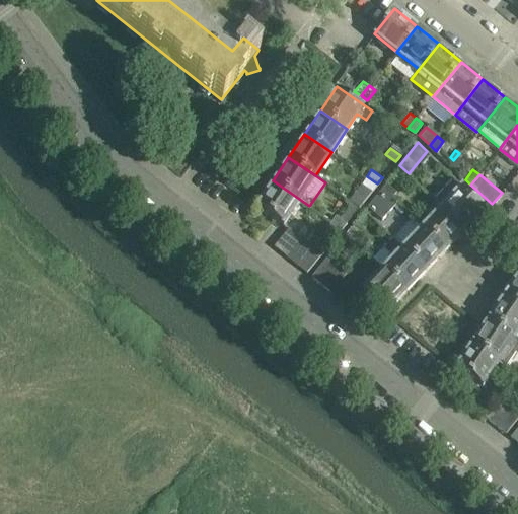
[(377,184),(367,176),(362,182),(372,190),(377,184)]
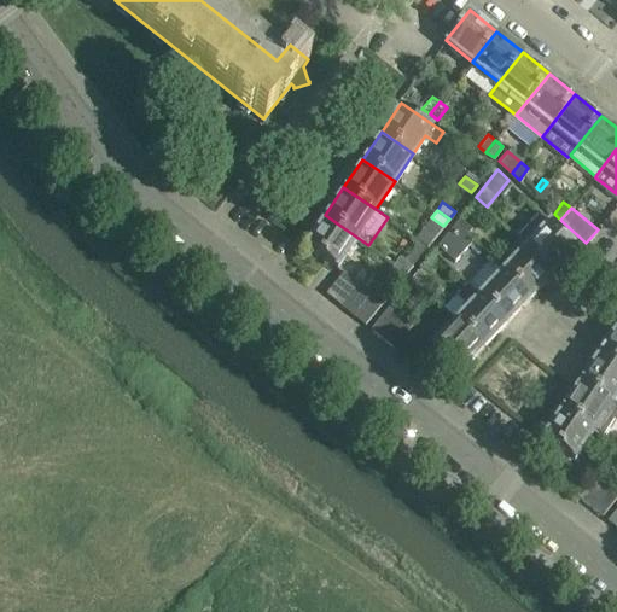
[(517,235),(527,244),(554,270),(577,245),(541,210),(517,235)]
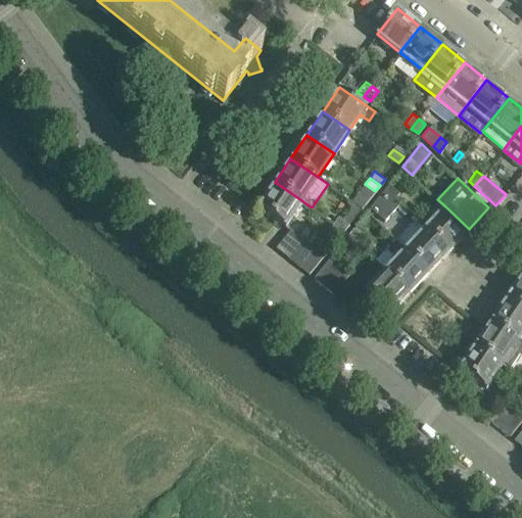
[(275,182),(258,206),(285,225),(301,200),(275,182)]
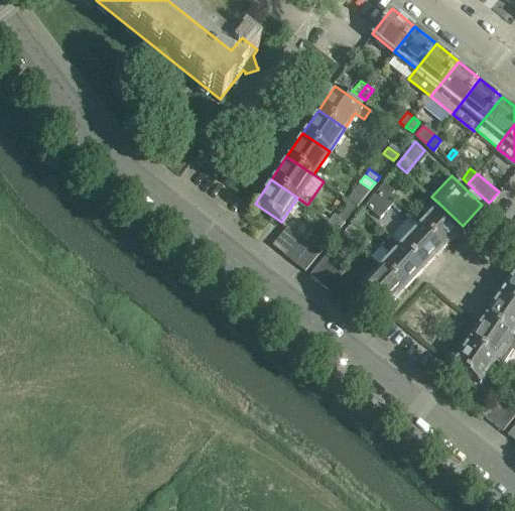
[(385,179),(380,185),(389,195),(394,188),(385,179)]
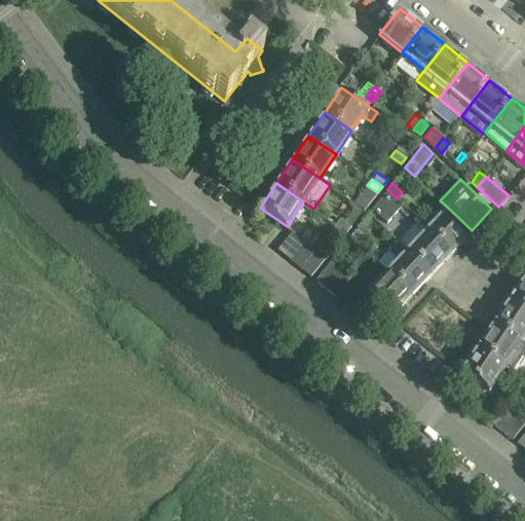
[(402,203),(397,198),(387,189),(373,207),(386,220),(402,203)]
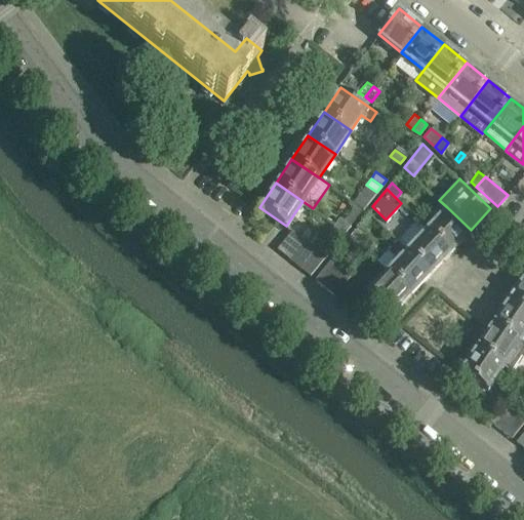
[(427,228),(451,250),(471,230),(447,207),(427,228)]
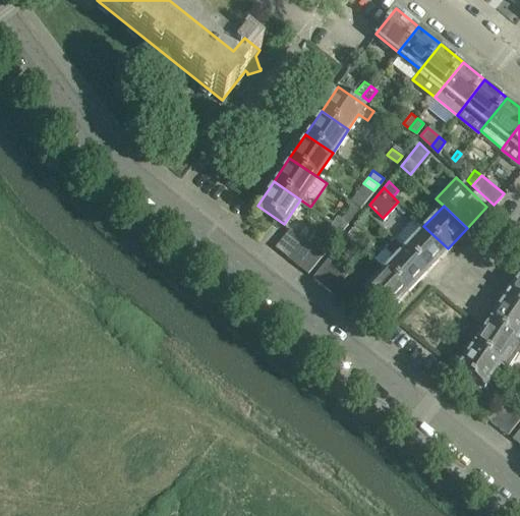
[(343,228),(348,222),(337,215),(332,221),(343,228)]
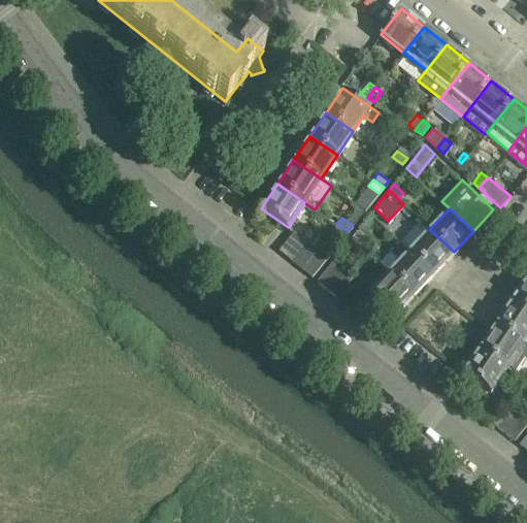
[(421,221),(400,241),(433,273),(454,252),(429,229),(421,221)]
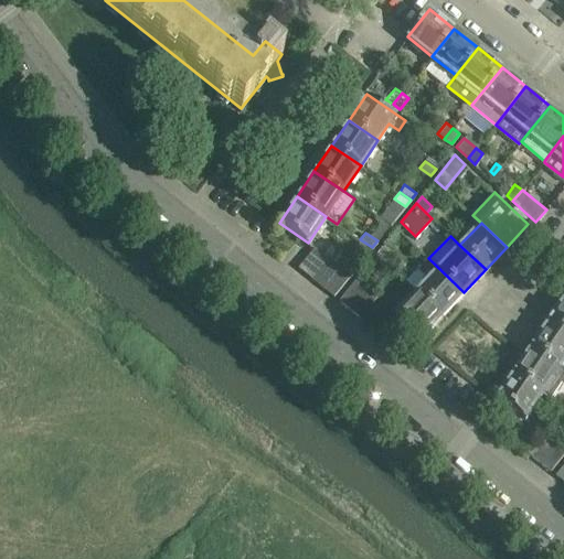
[(372,247),(360,239),(355,247),(366,254),(372,247)]
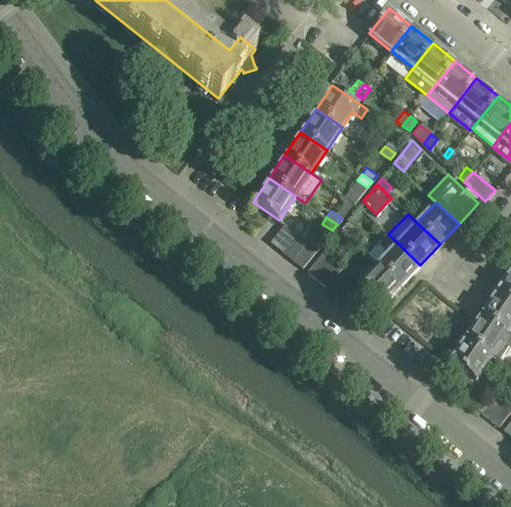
[(270,241),(293,259),(308,241),(285,222),(270,241)]
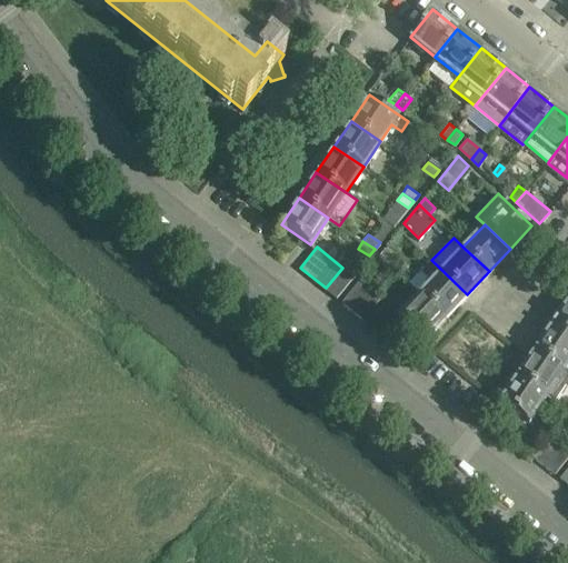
[(385,247),(380,253),(390,263),(396,258),(385,247)]
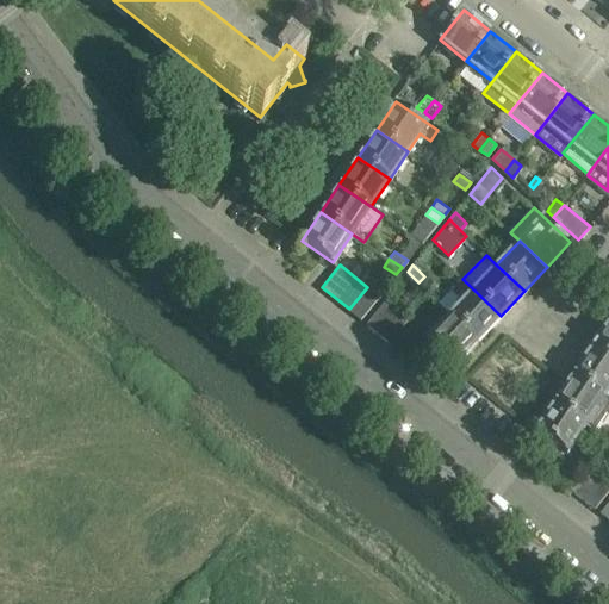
[(408,272),(401,280),(411,290),(418,282),(408,272)]
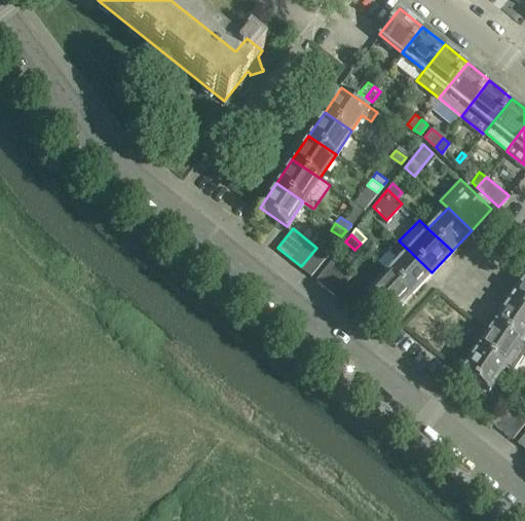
[(399,258),(388,269),(412,293),(432,272),(399,240),(390,250),(399,258)]
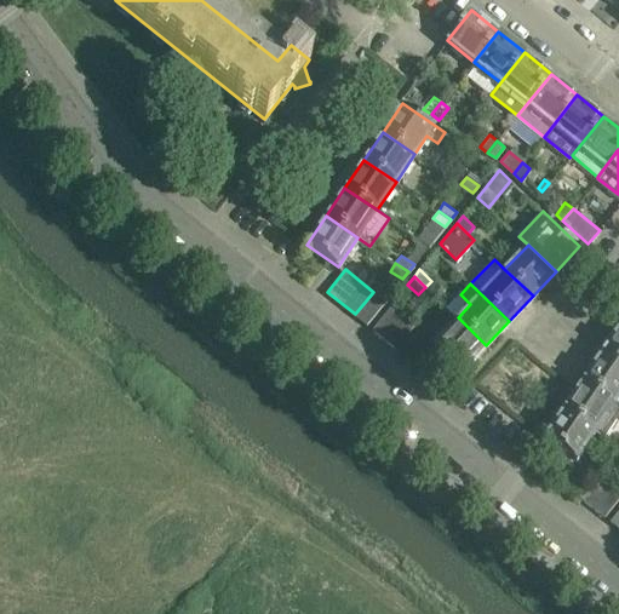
[(384,300),(373,292),(355,314),(366,323),(384,300)]
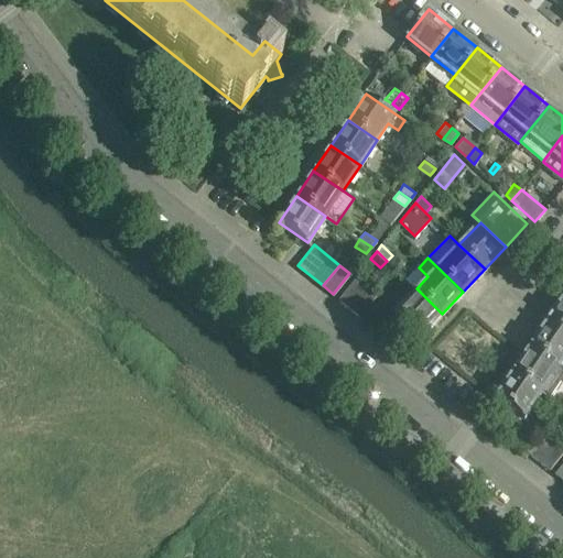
[(338,298),(349,306),(366,286),(355,277),(338,298)]
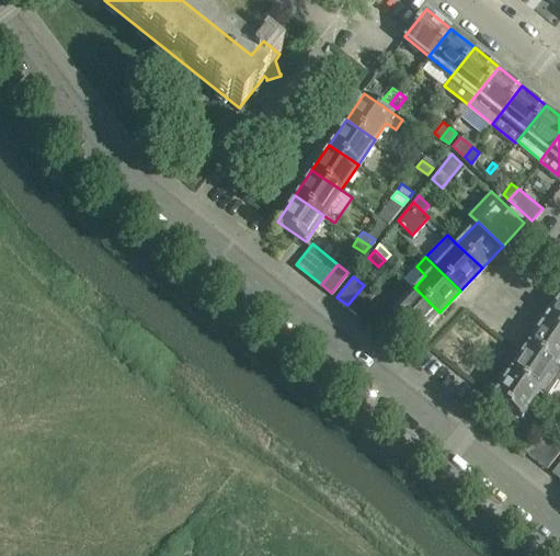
[(374,293),(364,285),(347,305),(357,314),(374,293)]
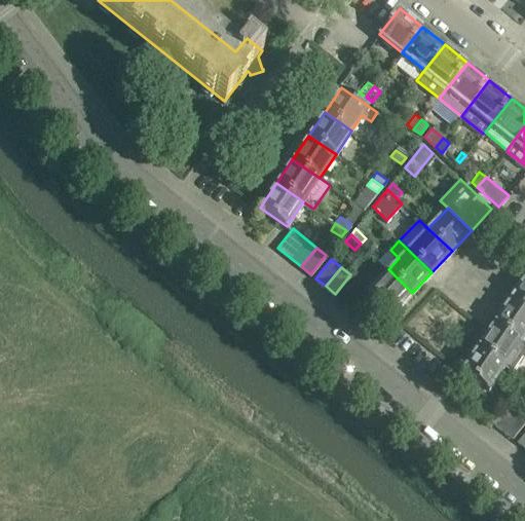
[(392,313),(412,293),(388,269),(368,291),(392,313)]
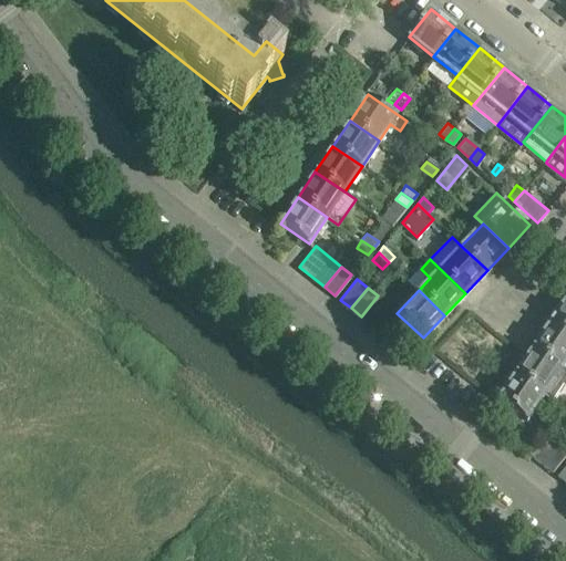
[(565,298),(549,321),(565,331),(565,298)]
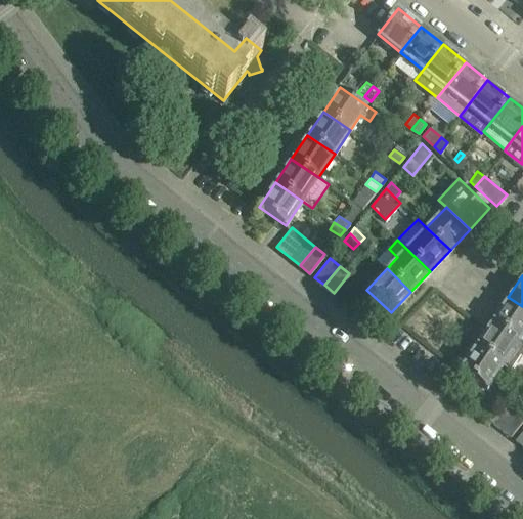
[(522,306),(508,297),(492,320),(522,341),(522,306)]
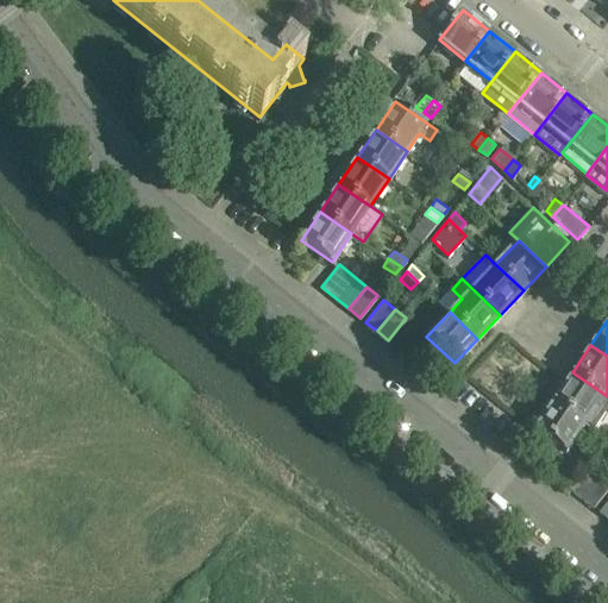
[(553,400),(585,422),(596,429),(607,412),(607,396),(572,372),(553,400)]
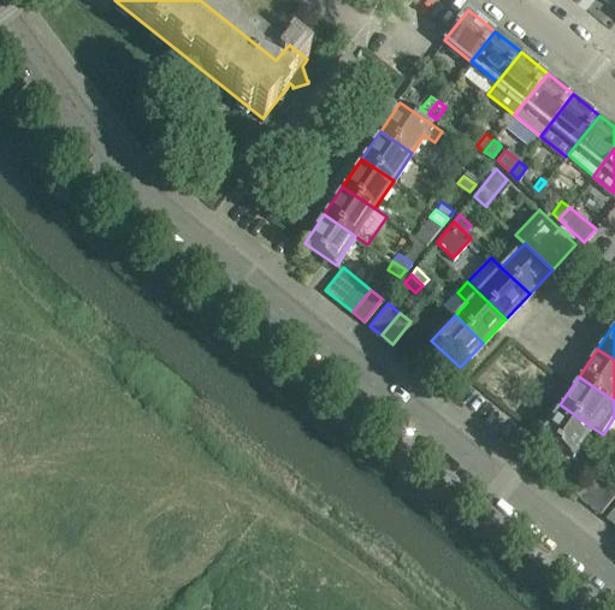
[(573,455),(592,427),(560,404),(540,433),(573,455)]
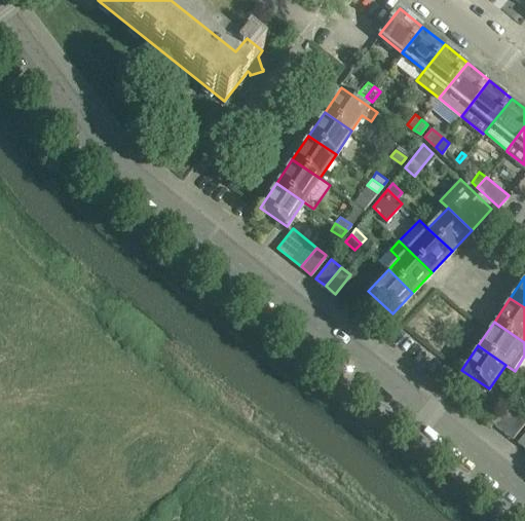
[(493,421),(502,429),(518,410),(509,402),(493,421)]
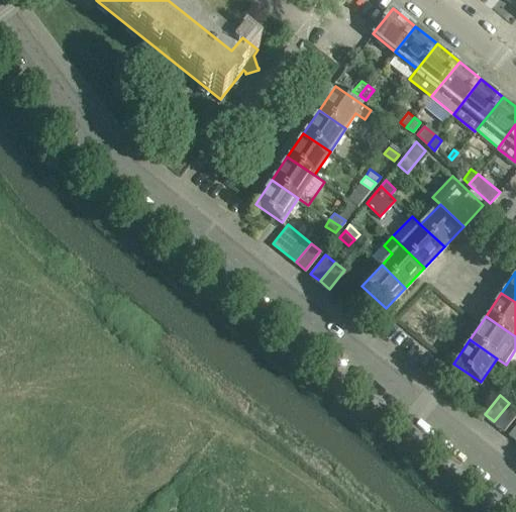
[(515,407),(509,403),(494,421),(504,429),(515,413),(515,407)]
